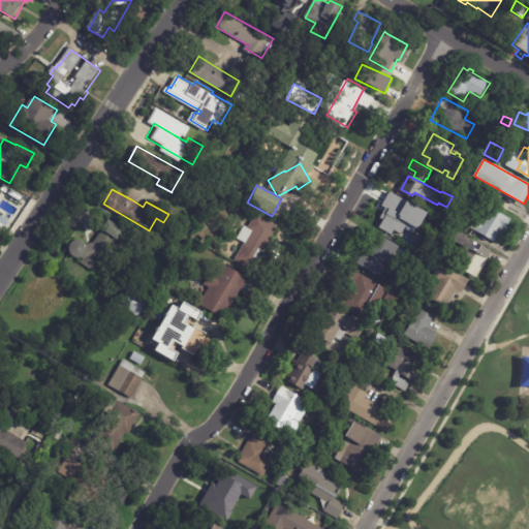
[(389,214),(400,194),(422,207),(411,224),(408,222),(400,237),(383,227),(391,215),(389,214)]
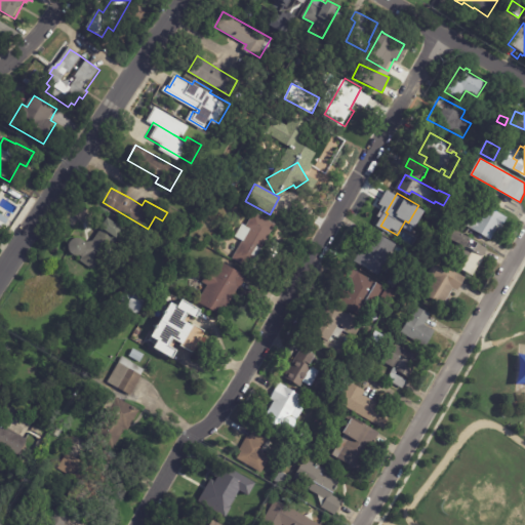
[(485,207),(487,204),(510,218),(503,229),(500,228),(492,240),(460,221),(459,223),(451,217),(459,203),(469,208),(467,212),(478,219),(485,207)]
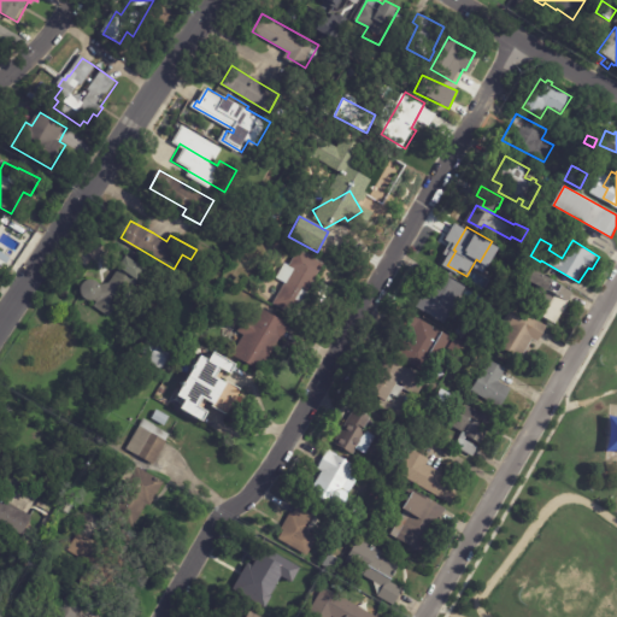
[(316,280),(310,291),(313,293),(307,304),(304,303),(297,315),(276,303),(287,282),(278,277),(287,263),(292,265),(300,248),(325,263),(316,280)]
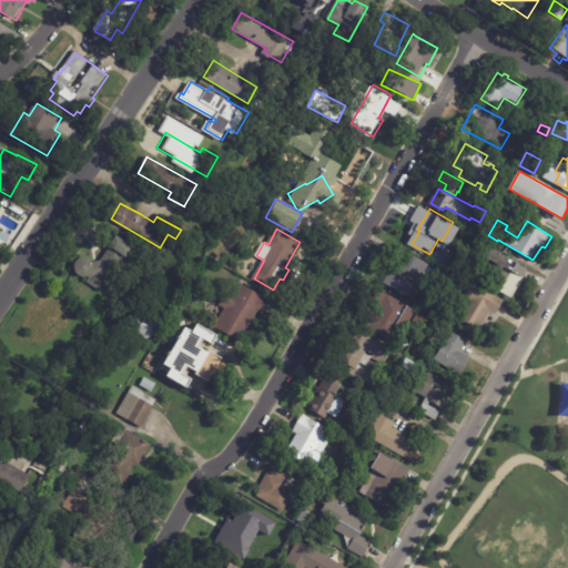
[(468,233),(474,236),(469,243),(464,241),(468,233)]
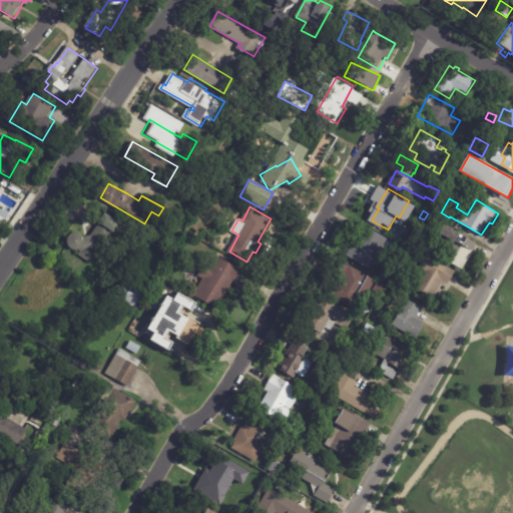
[(103,221),(102,221),(109,211),(124,221),(117,231),(103,221)]
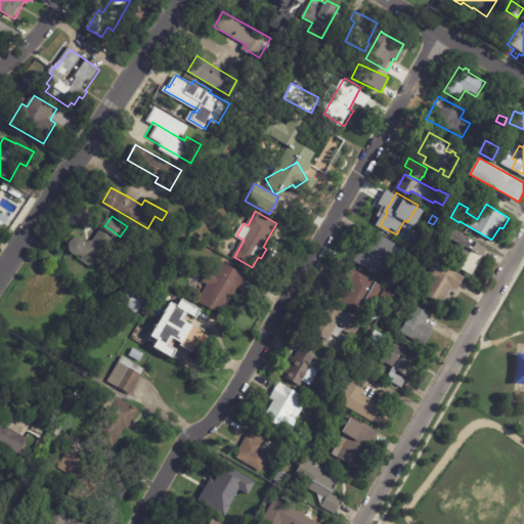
[(486,249),(482,256),(484,257),(478,267),(477,266),(471,275),(446,260),(457,243),(447,235),(452,227),(487,249),(486,249)]
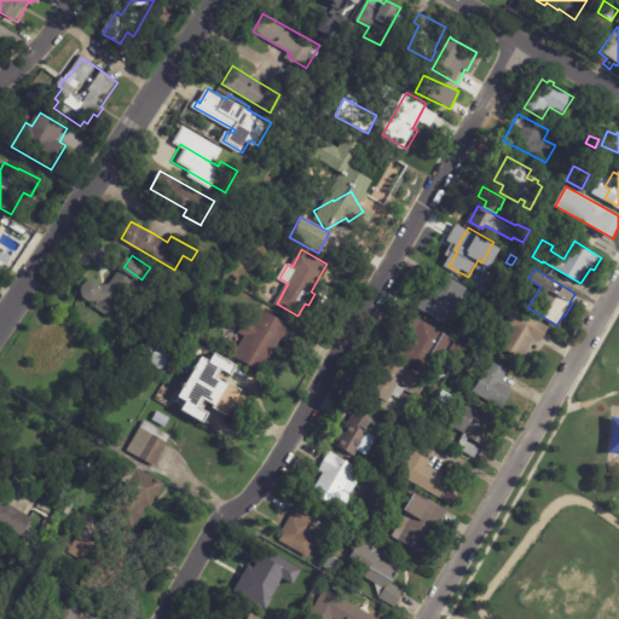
[(447,325),(418,308),(427,295),(423,293),(438,270),(468,288),(463,296),(468,298),(461,310),(457,307),(447,325)]
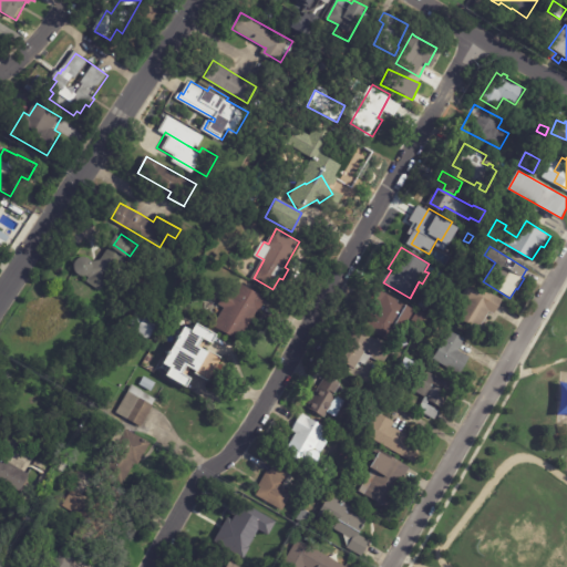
[(110,251),(122,260),(101,290),(88,281),(91,277),(88,275),(84,275),(81,275),(79,271),(76,269),(76,264),(78,260),(80,258),(83,257),(86,256),(91,257),(94,261),(101,259),(107,250),(110,251)]
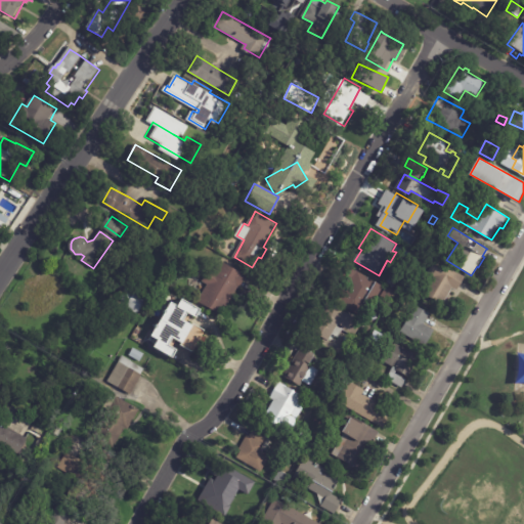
[(439,242),(448,247),(442,257),(434,252),(439,242)]
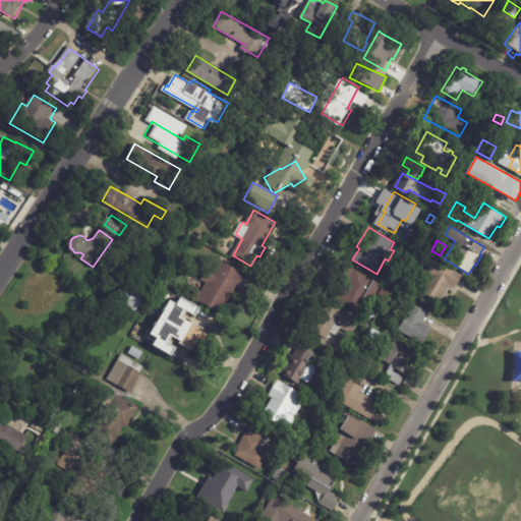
[(423,263),(423,264),(415,258),(420,250),(428,254),(423,263)]
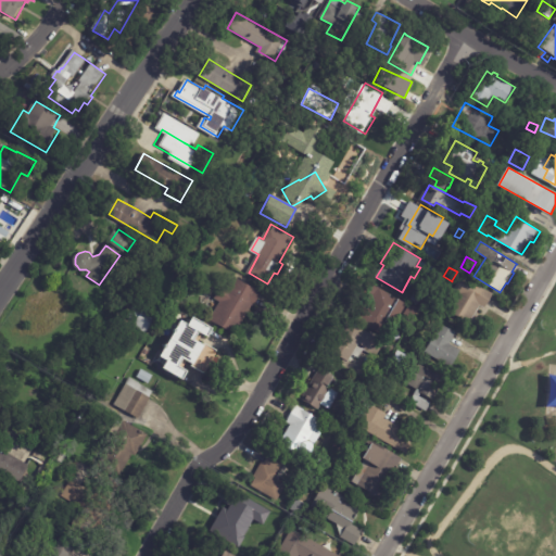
[(494,295),(488,307),(483,304),(472,323),(453,312),(463,293),(456,289),(464,275),(496,293),(494,295)]
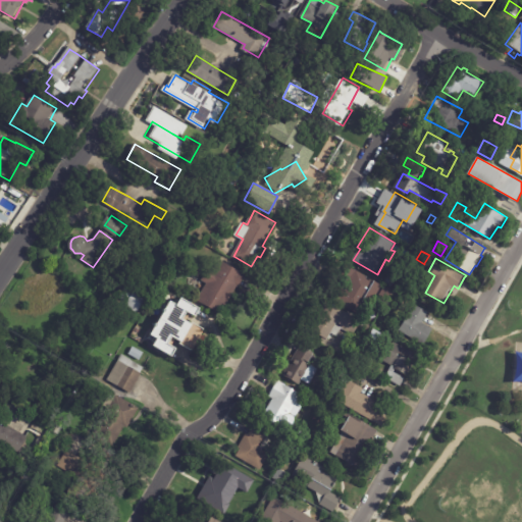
[(246,277),(240,288),(238,286),(222,314),(199,300),(208,283),(203,280),(210,268),(215,271),(222,259),(248,274),(246,277)]
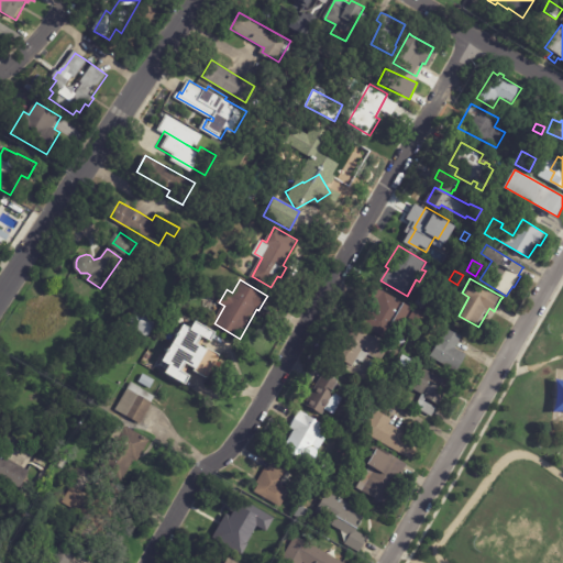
[(356,320),(364,306),(371,310),(373,306),(376,308),(378,306),(368,300),(376,286),(387,291),(407,302),(408,301),(418,307),(418,306),(428,311),(422,321),(417,318),(403,343),(390,337),(389,339),(356,320)]
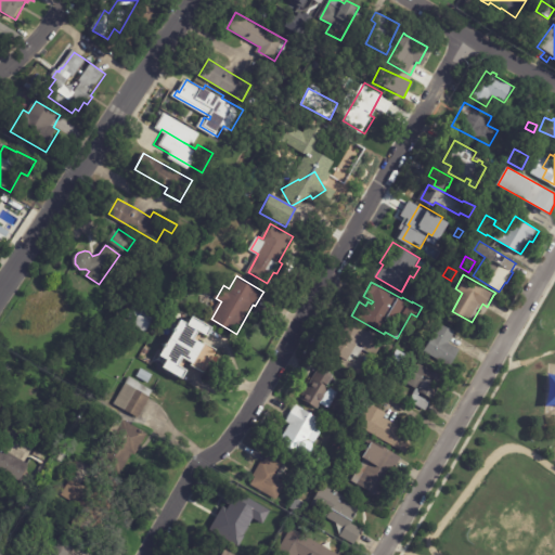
[(144,308),(156,314),(146,333),(133,325),(134,323),(126,318),(132,306),(142,311),(144,308)]
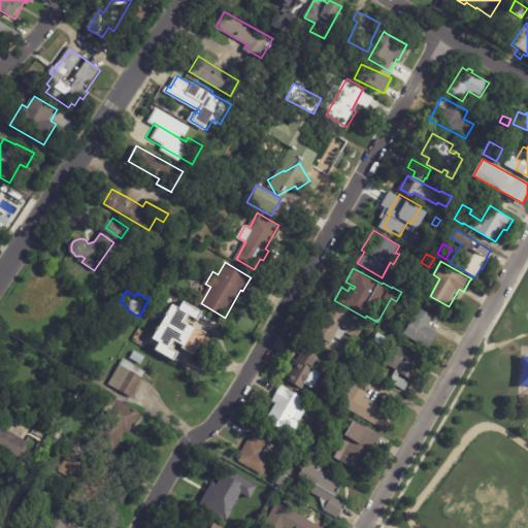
[(202,312),(198,319),(189,314),(185,322),(204,334),(192,355),(179,349),(182,345),(173,340),(169,348),(178,353),(173,361),(155,350),(159,343),(152,338),(172,304),(179,308),(184,300),(202,311),(202,312)]
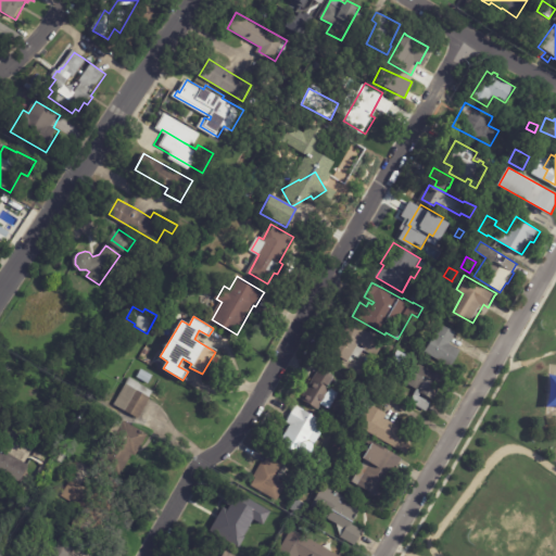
[(376,355),(366,350),(361,358),(354,354),(351,362),(332,351),(350,319),(388,341),(379,356),(376,355)]
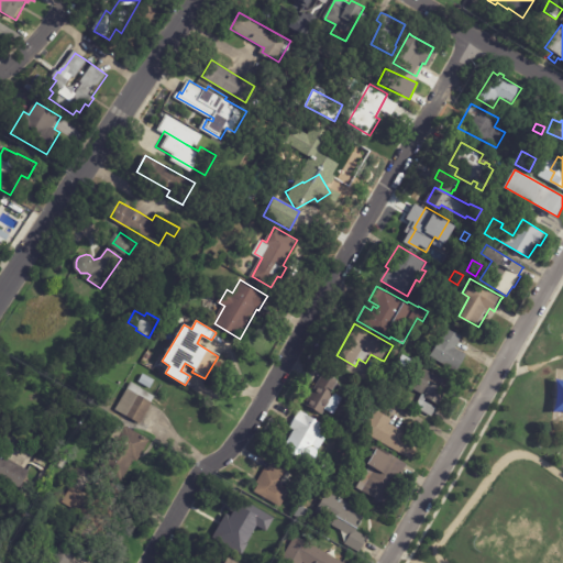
[(463,340),(457,349),(468,355),(459,372),(432,357),(448,328),(464,338),(463,340)]
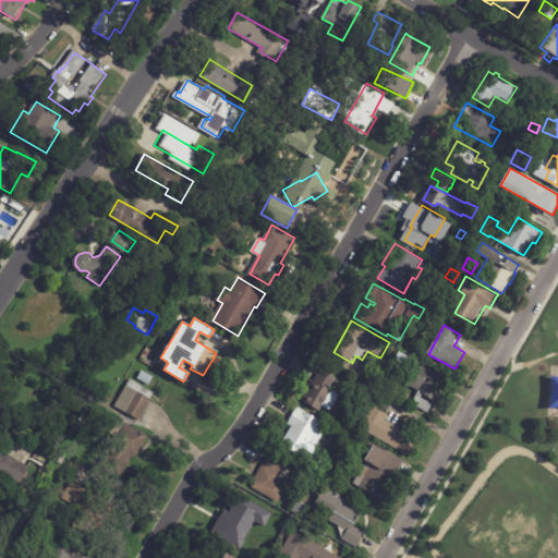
[(126,331),(140,339),(137,344),(124,336),(126,331)]
